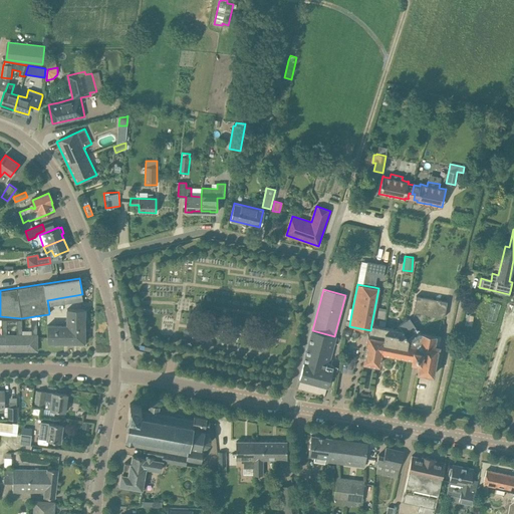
[(413,311),(444,317),(447,301),(416,295),(413,311)]
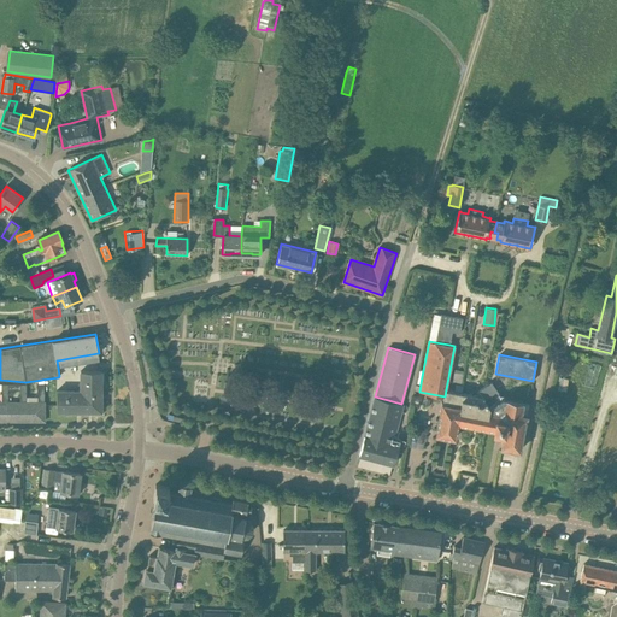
[(81,411),(101,411),(101,394),(98,394),(98,392),(101,392),(101,370),(81,370),(80,391),(57,391),(57,411),(77,411),(77,410),(81,410),(81,411)]
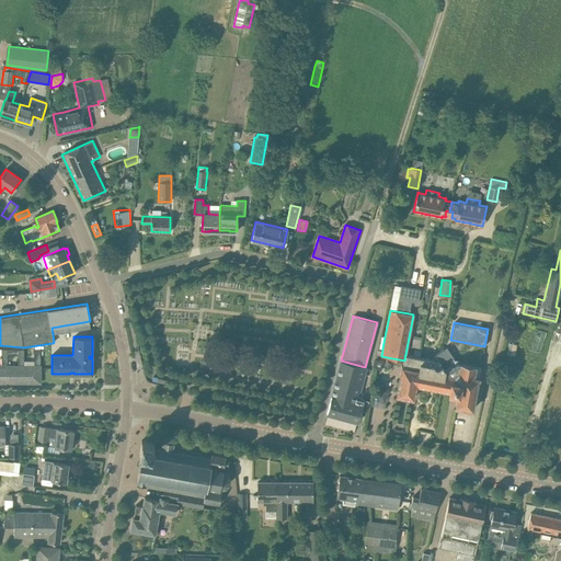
[(435,355),(443,367),(441,379),(446,379),(444,389),(449,390),(449,391),(458,393),(456,407),(472,410),(481,367),(456,362),(453,357),(454,356),(447,347),(435,355)]
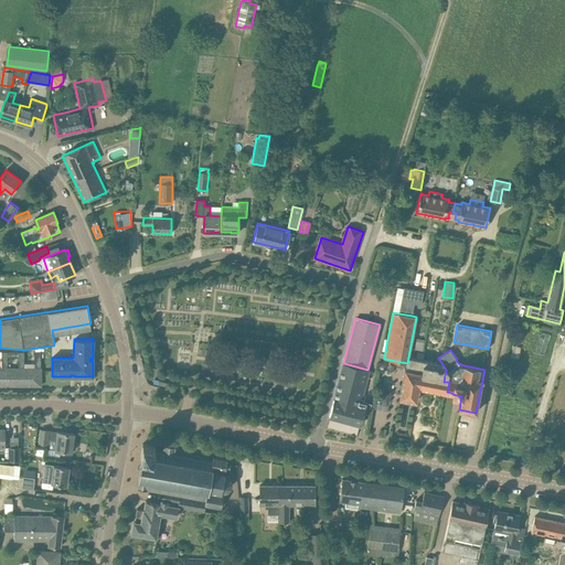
[(24,385),(24,368),(24,351),(18,351),(18,356),(18,368),(8,368),(8,385),(24,385)]
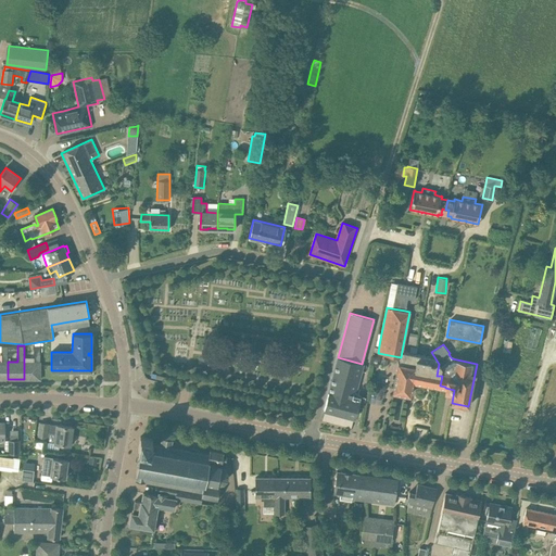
[(24,362),(24,379),(40,379),(40,345),(34,345),(34,363),(24,362)]
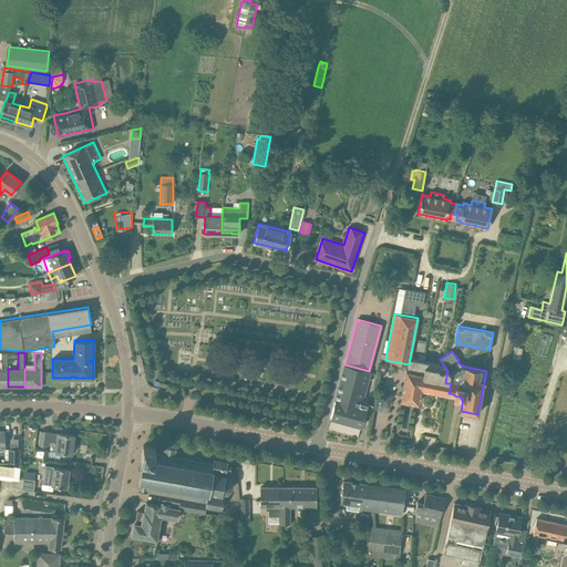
[(402,389),(400,400),(408,401),(418,403),(421,389),(420,389),(425,361),(410,358),(409,364),(408,370),(406,370),(402,389)]
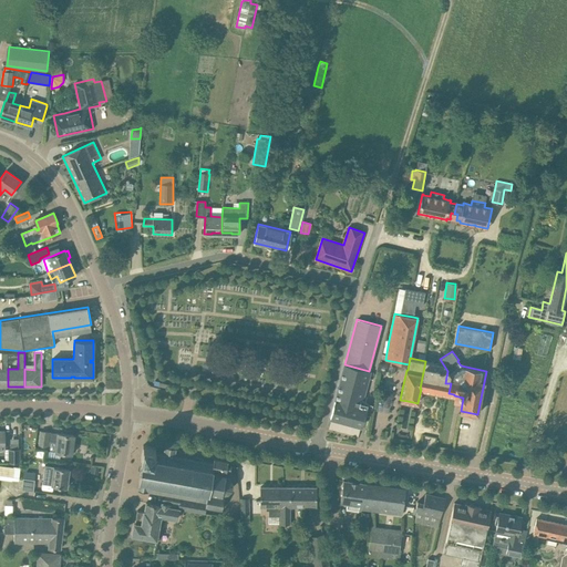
[(447,371),(440,359),(443,364),(425,361),(420,389),(421,389),(449,393),(451,383),(445,383),(447,371)]
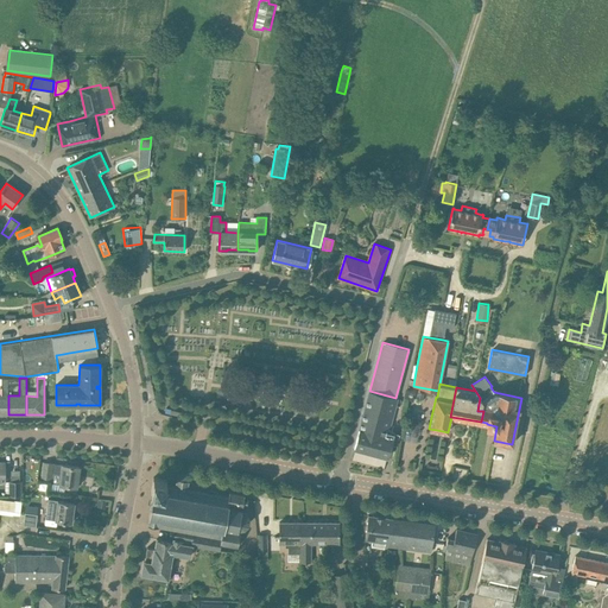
[(369,391),(354,448),(388,457),(394,432),(388,431),(397,398),(396,398),(369,391)]
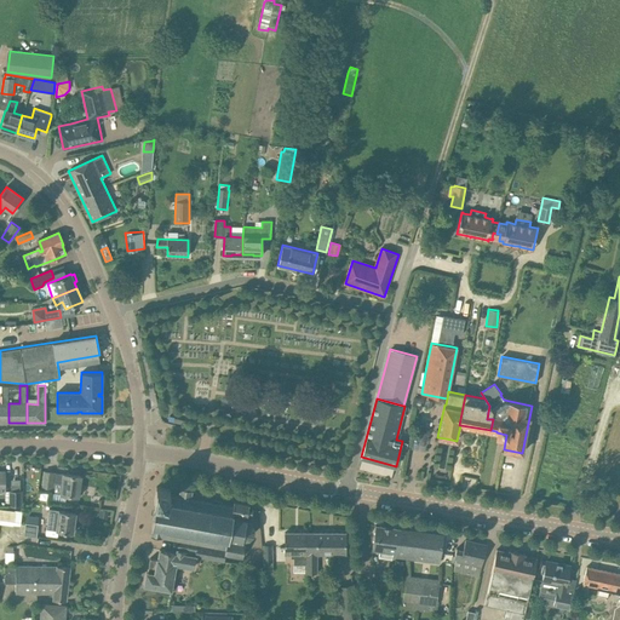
[(51,493),(79,497),(79,494),(80,494),(81,493),(82,486),(81,484),(80,484),(81,476),(45,471),(42,487),(52,488),(51,493)]
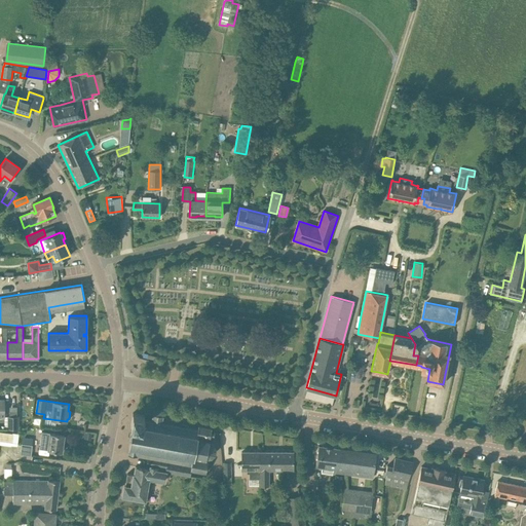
[(123,495),(133,497),(147,500),(151,479),(164,481),(166,473),(190,477),(191,470),(205,473),(208,461),(204,460),(205,458),(205,457),(211,456),(214,453),(216,449),(214,445),(210,442),(210,441),(209,441),(210,439),(211,437),(214,438),(215,431),(211,430),(212,428),(198,425),(197,429),(188,427),(188,425),(181,423),(180,426),(161,423),(163,416),(153,414),(151,421),(143,419),(144,415),(133,413),(130,424),(133,424),(128,447),(129,447),(128,454),(137,456),(137,455),(148,457),(146,465),(148,466),(148,468),(136,466),(134,475),(127,474),(125,486),(124,486),(123,495)]
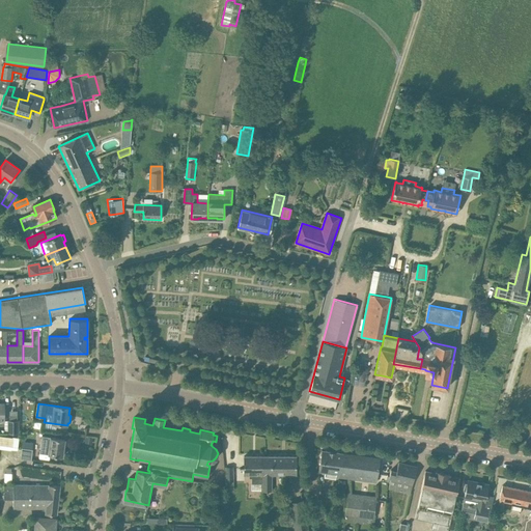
[(8,436),(18,436),(18,421),(8,421),(8,436)]
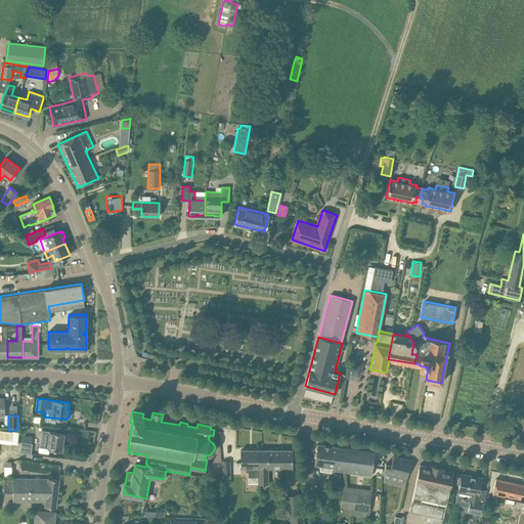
[(19,434),(0,430),(0,442),(11,444),(11,443),(16,444),(16,443),(17,443),(19,434)]
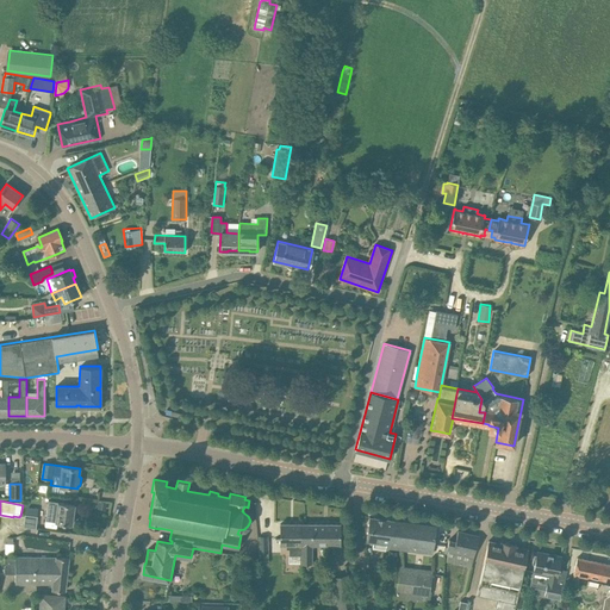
[(49,500),(47,521),(72,524),(75,504),(49,500)]
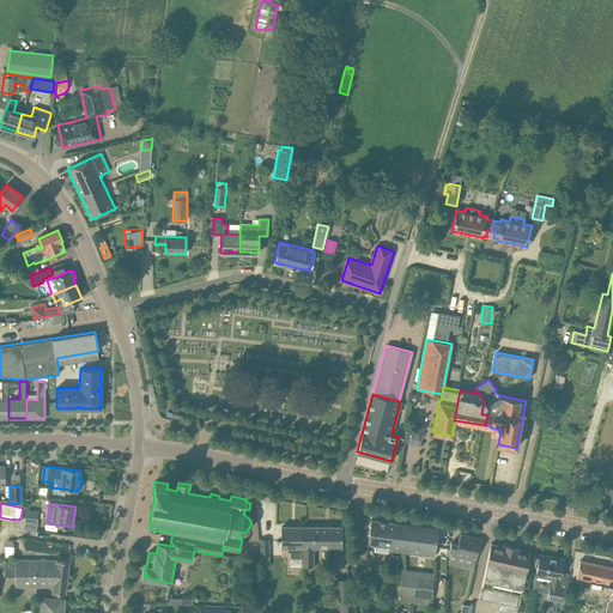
[(23,529),(36,530),(37,520),(36,519),(24,517),(23,529)]
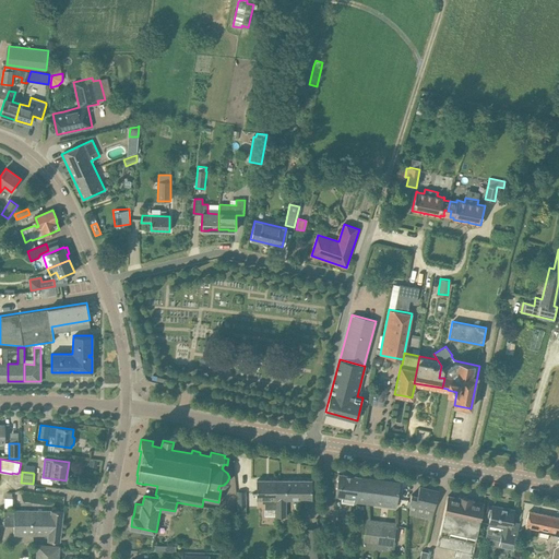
[(356,501),(366,503),(369,478),(339,474),(335,496),(354,498),(354,500),(356,501)]
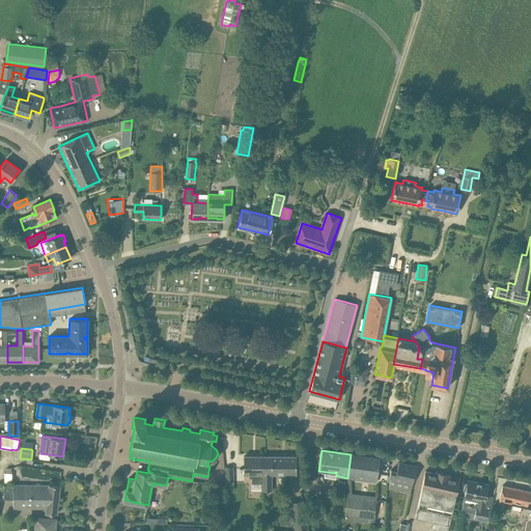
[(376,481),(380,457),(351,454),(347,478),(376,481)]
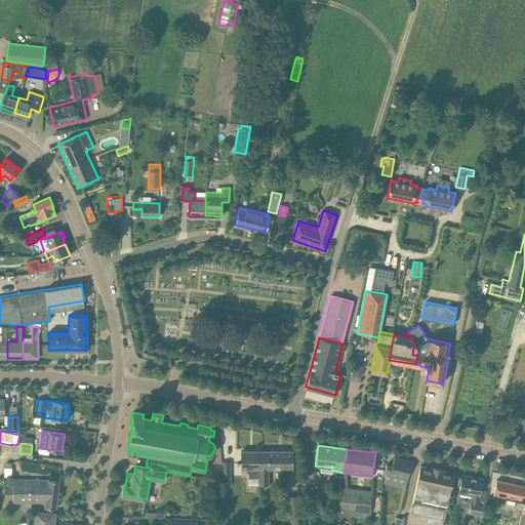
[(264,459),(264,450),(241,450),(241,470),(246,470),(246,473),(248,473),(248,479),(259,479),(259,475),(261,475),(261,466),(259,466),(259,459),(263,459),(264,459)]
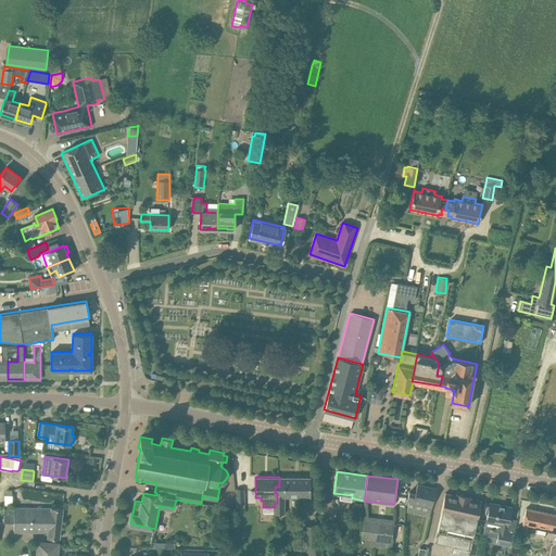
[(311,496),(311,477),(279,477),(279,487),(278,487),(275,487),(275,493),(277,493),(277,503),(275,503),(275,507),(275,514),(285,514),(285,496),(311,496)]
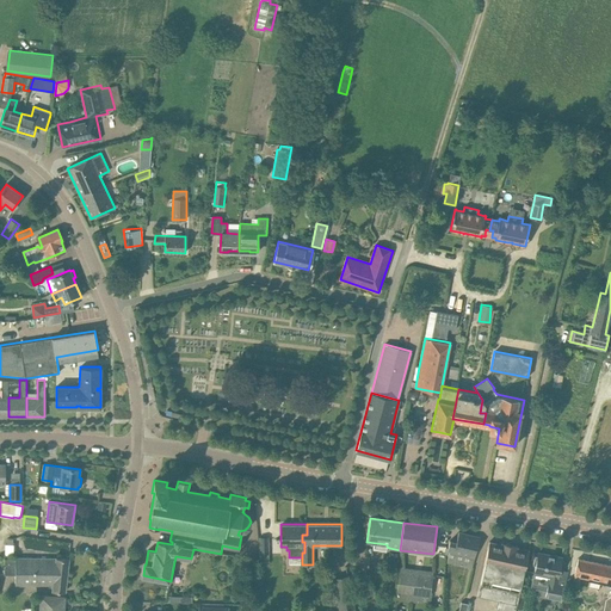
[(450,541),(446,553),(446,555),(454,556),(455,554),(474,557),(479,537),(458,532),(456,542),(450,541)]
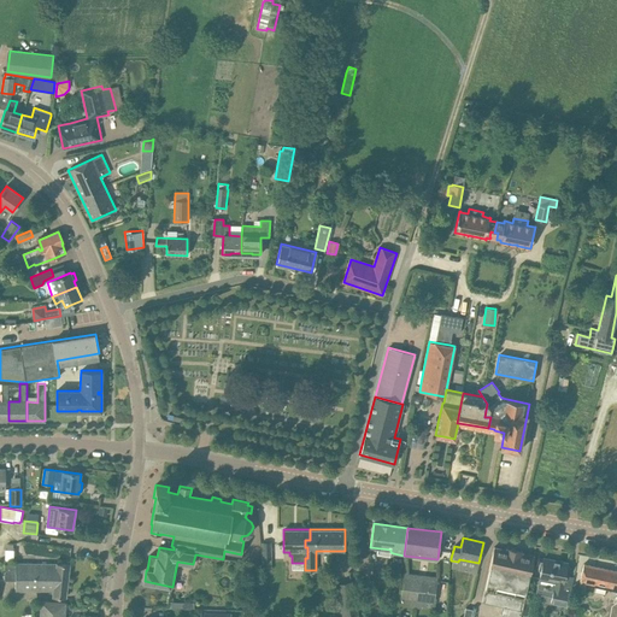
[(523,552),(518,551),(506,548),(505,552),(493,550),(488,570),(489,570),(485,591),(482,601),(503,606),(500,616),(504,616),(503,616),(518,616),(519,616),(521,616),(522,612),(522,610),(524,600),(524,599),(529,580),(534,558),(522,556),(523,552)]
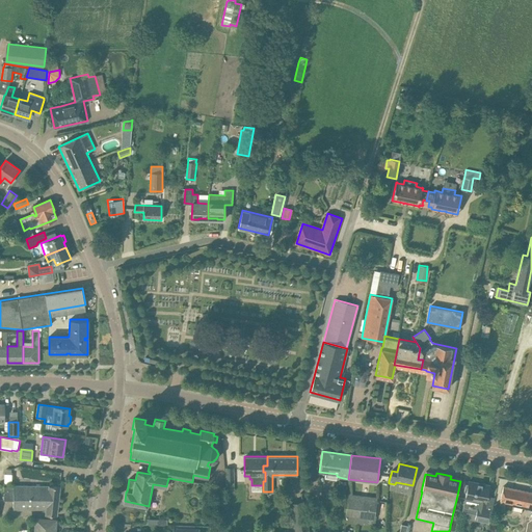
[(467,493),(463,505),(477,508),(475,520),(489,523),(491,509),(485,508),(490,486),(470,481),(469,485),(467,484),(464,491),(467,493)]
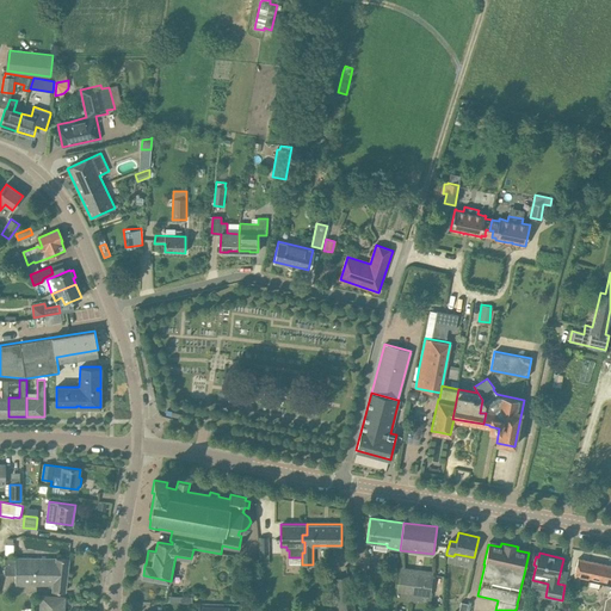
[(53,591),(66,591),(67,574),(36,573),(36,571),(24,571),(24,560),(16,559),(16,560),(5,559),(4,575),(14,575),(16,585),(54,585),(53,591)]
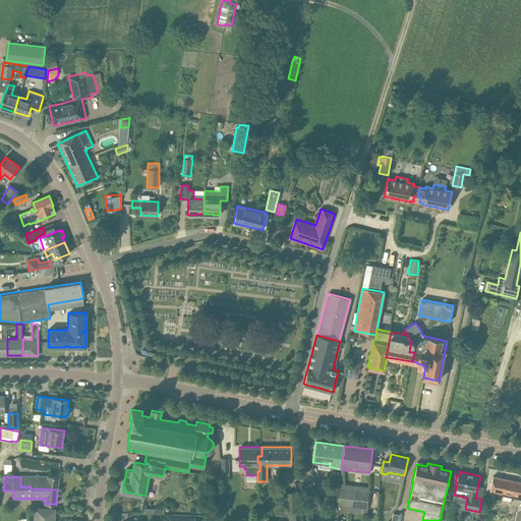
[(31,488),(57,489),(59,476),(13,476),(20,477),(20,486),(31,486),(31,488)]
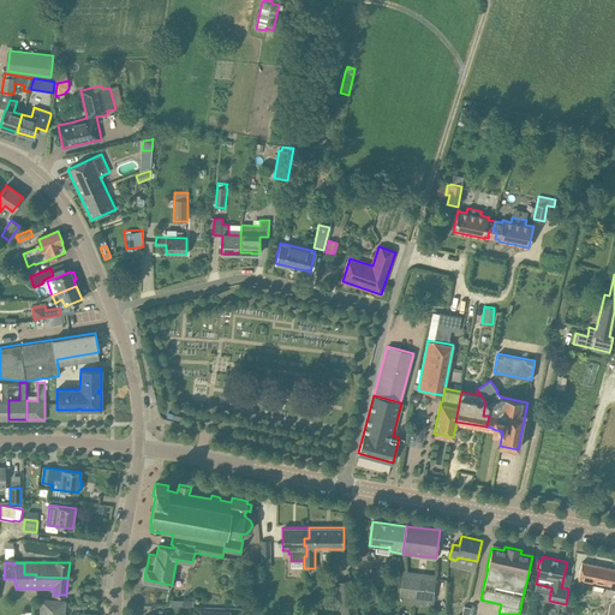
[(614,568),(581,562),(578,579),(584,580),(583,587),(592,590),(595,583),(614,586),(614,568)]
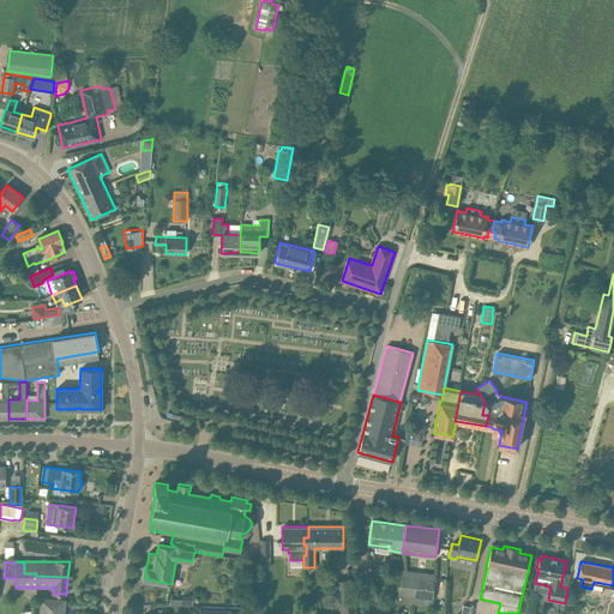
[(397,595),(409,596),(414,596),(413,605),(414,605),(417,576),(399,573),(397,595)]
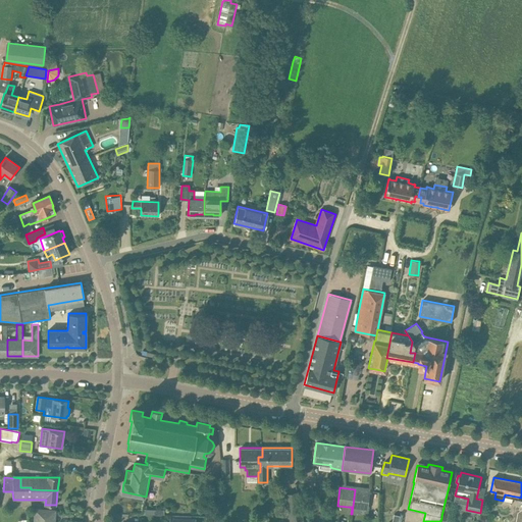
[(355,489),(352,514),(366,516),(367,509),(370,491),(355,489)]
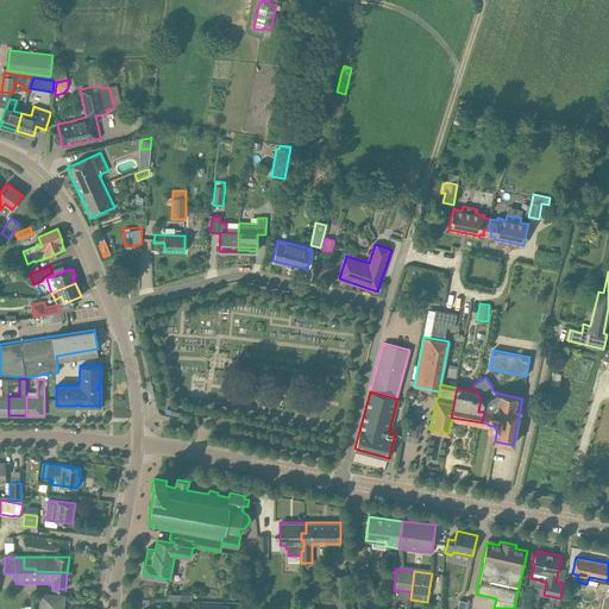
[(343,608),(353,607),(350,586),(338,588),(341,608),(343,608)]
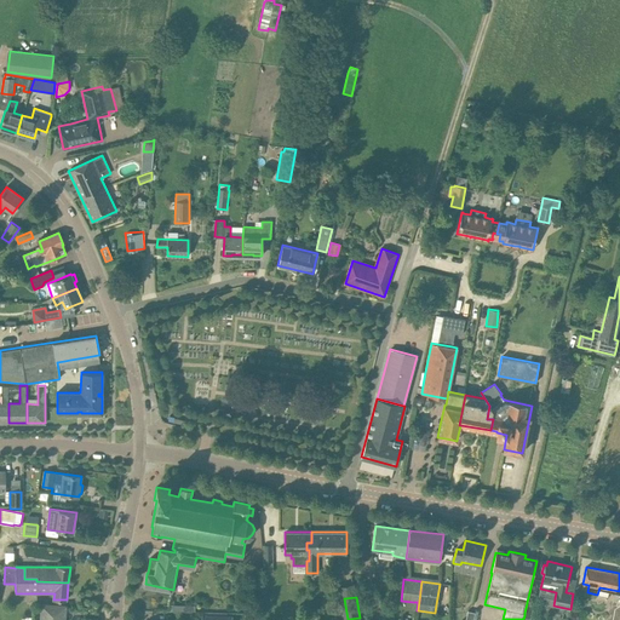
[(64,619),(65,606),(41,604),(40,619),(64,619)]
